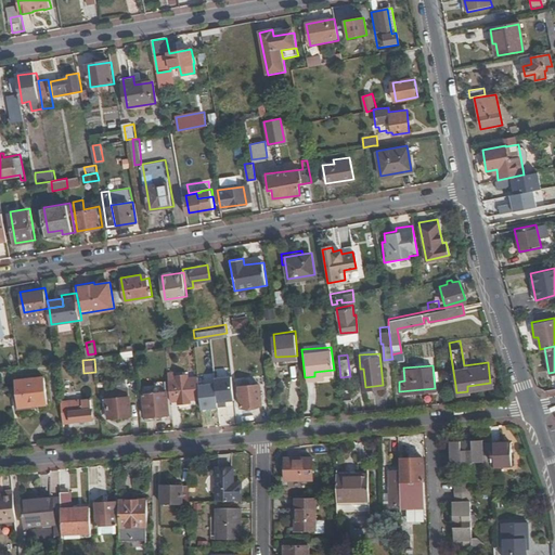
[(201,395),(198,374),(188,374),(186,371),(179,369),(168,369),(171,398),(178,397),(179,399),(191,399),(192,395),(201,395)]
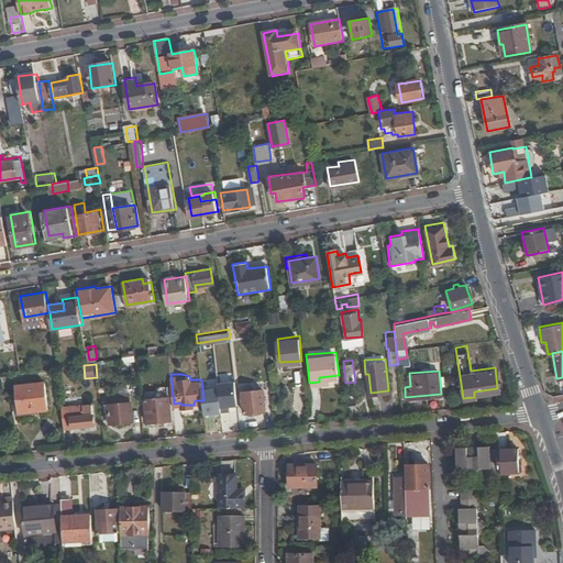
[(46,378),(15,382),(19,409),(19,410),(50,407),(46,378)]
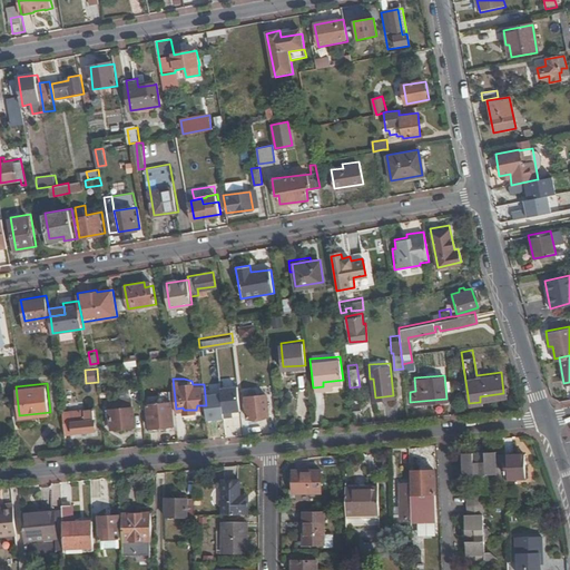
[(298,405),(297,390),(284,391),(285,399),(275,400),(276,411),(295,410),(295,405),(298,405)]
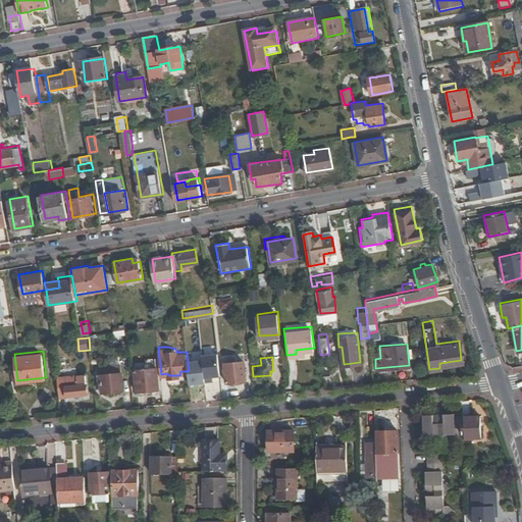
[(246,358),(225,360),(227,380),(247,378),(246,358)]
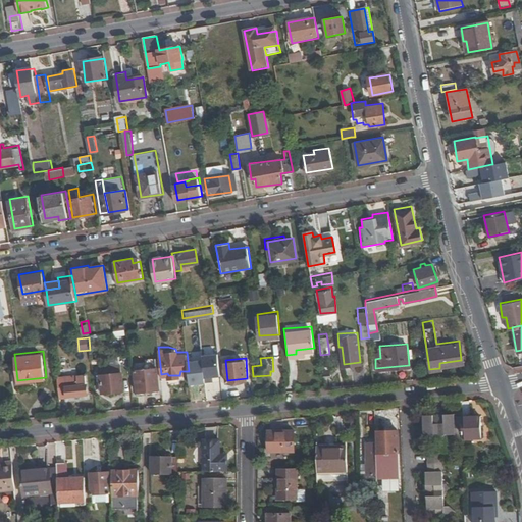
[(328,358),(321,360),(323,375),(330,374),(328,358)]
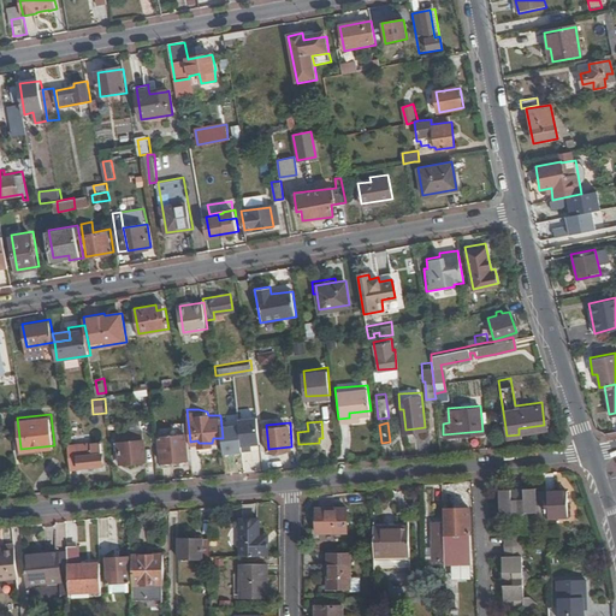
[(122,438),(146,436),(146,428),(122,431),(122,438)]
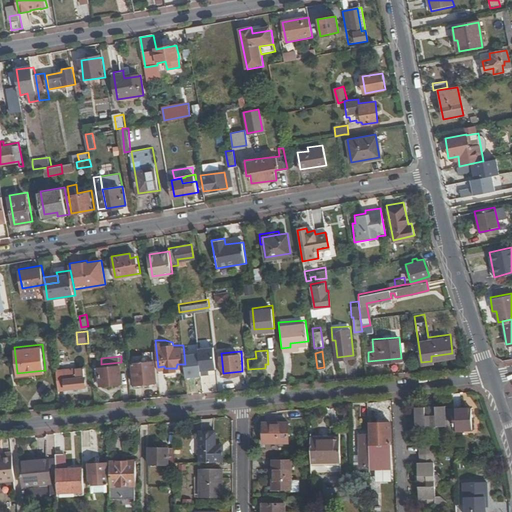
[(156,356),(134,359),(136,380),(158,378),(156,356)]
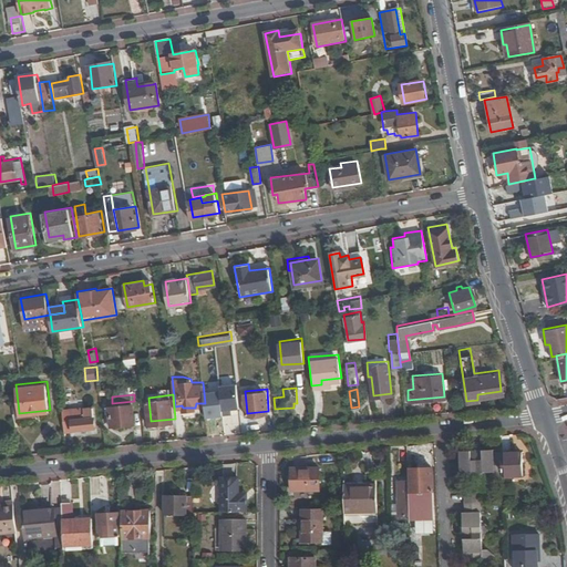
[(234,395),(219,397),(220,415),(235,414),(234,395)]
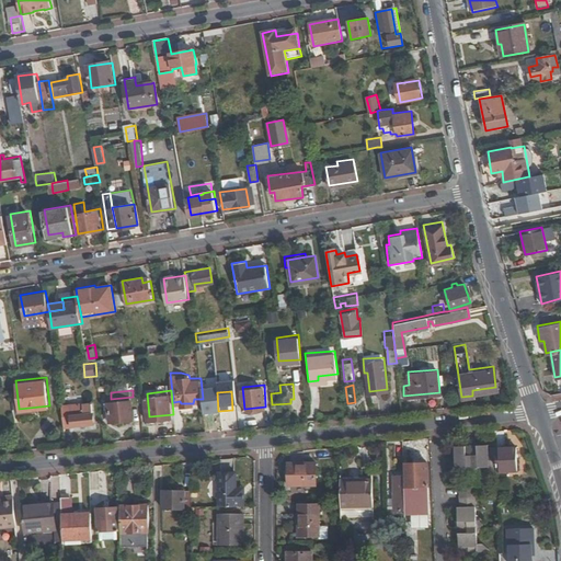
[(135,416),(133,397),(111,399),(107,399),(110,419),(135,416)]
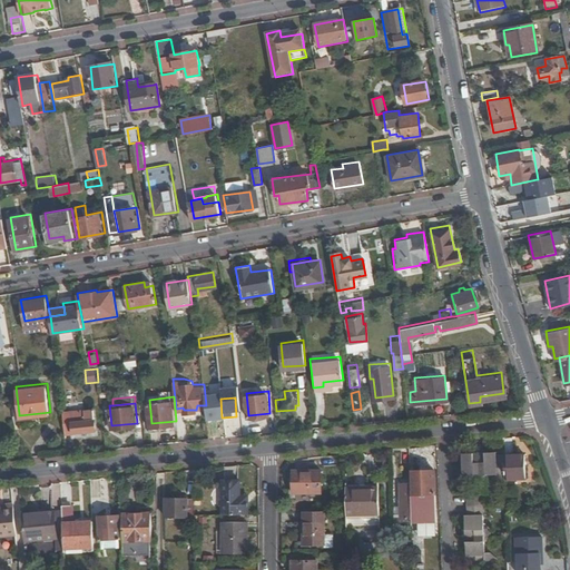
[(64,416),(66,431),(97,428),(94,406),(85,408),(86,415),(72,416),(72,414),(64,416)]
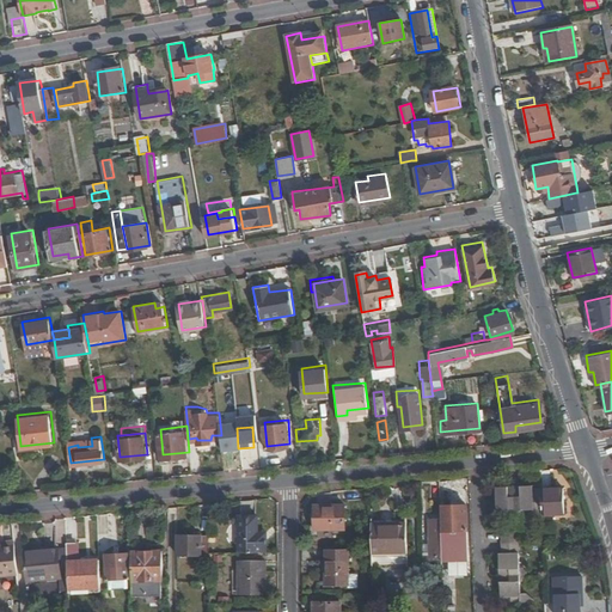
[(563,510),(562,485),(540,485),(530,485),(531,483),(495,484),(496,509),(508,508),(510,512),(518,512),(520,507),(531,508),(531,510),(540,510),(563,510)]
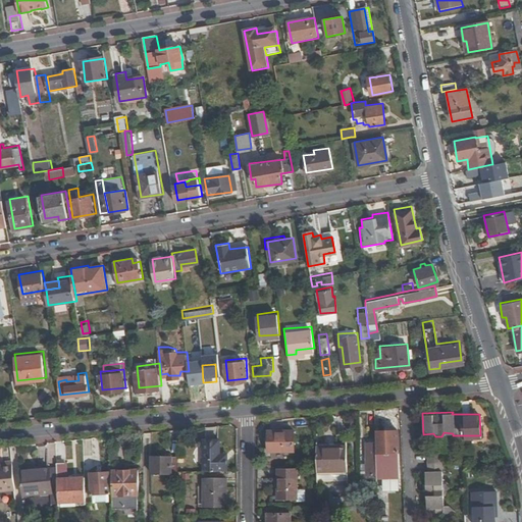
[(294,426),(267,427),(267,435),(267,448),(283,448),(295,448),(294,426)]
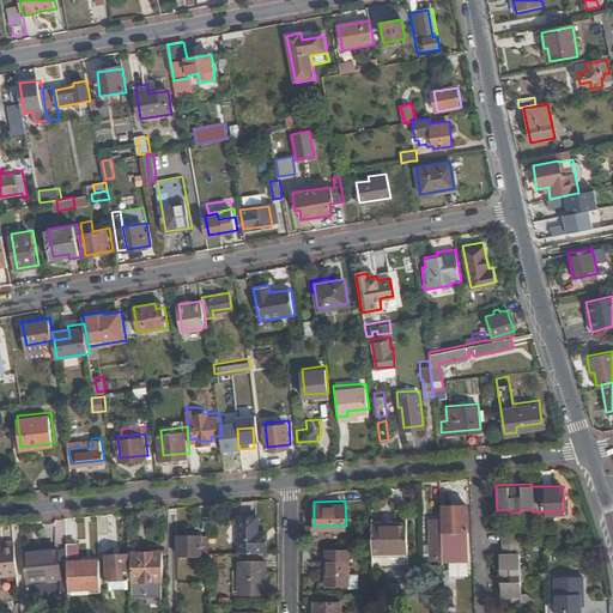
[(467,530),(466,502),(441,502),(442,528),(461,528),(461,530),(467,530)]
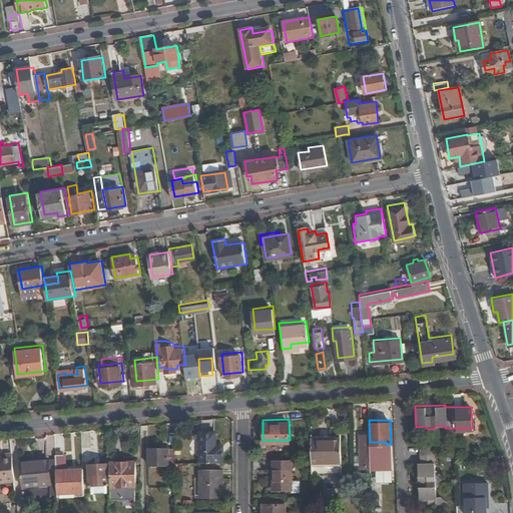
[(263,428),(258,428),(258,446),(279,446),(279,440),(263,440),(263,428)]
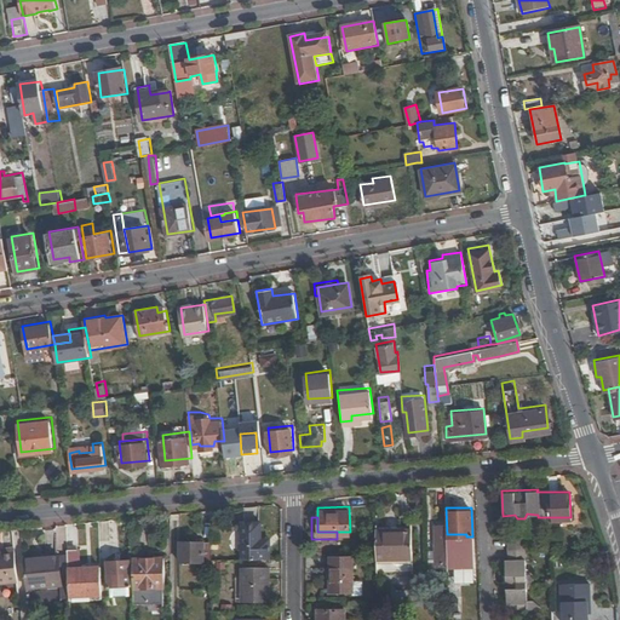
[(262,518),(242,518),(242,556),(270,555),(270,541),(264,541),(264,535),(262,535),(262,518)]
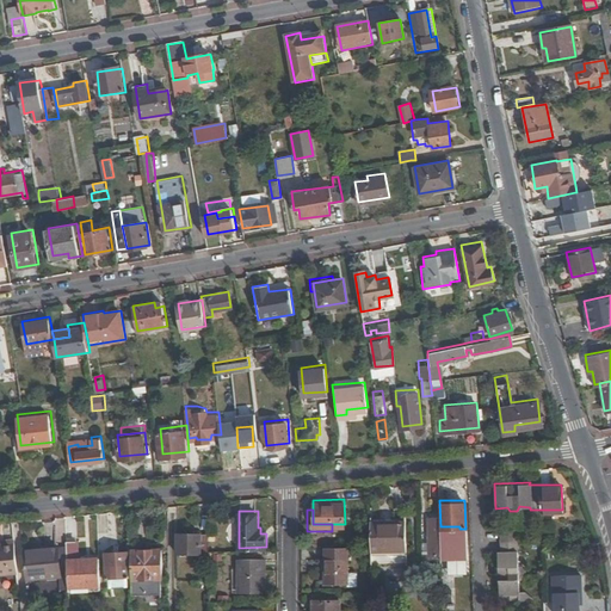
[(439,512),(429,513),(430,547),(430,553),(440,553),(439,512)]
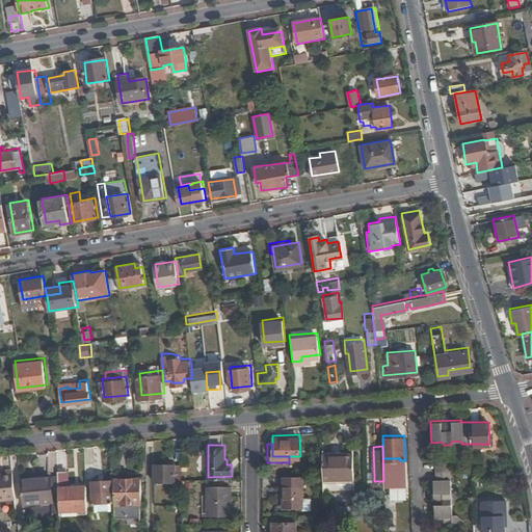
[(355,458),(355,456),(323,456),(324,482),(356,481),(356,477),(355,458)]
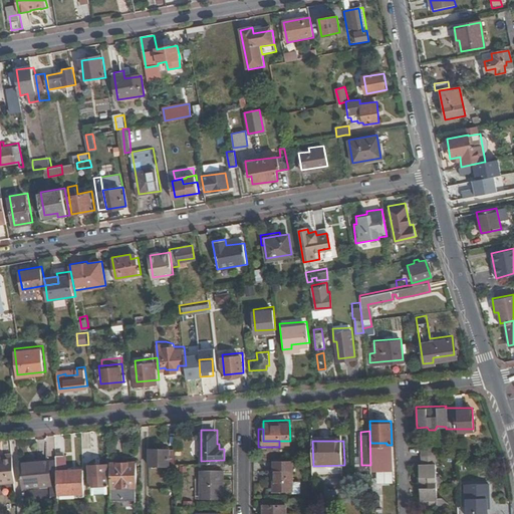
[(435,441),(420,441),(421,463),(418,463),(419,485),(419,498),(427,498),(427,502),(434,502),(442,507),(448,499),(441,494),(437,494),(436,486),(440,483),(440,477),(436,475),(435,441)]
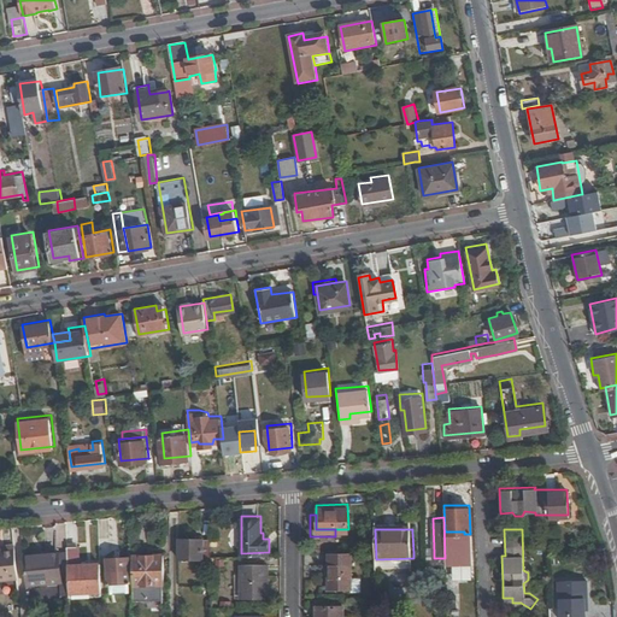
[(211,553),(211,534),(178,535),(180,554),(211,553)]
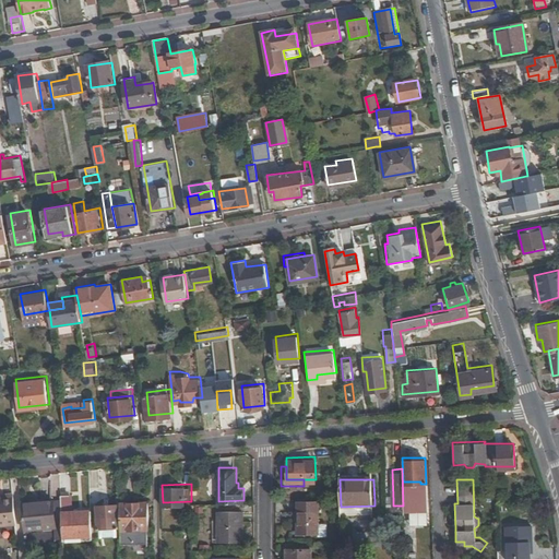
[(0,495),(0,494),(0,521),(18,520),(14,489),(6,490),(7,495),(0,495)]
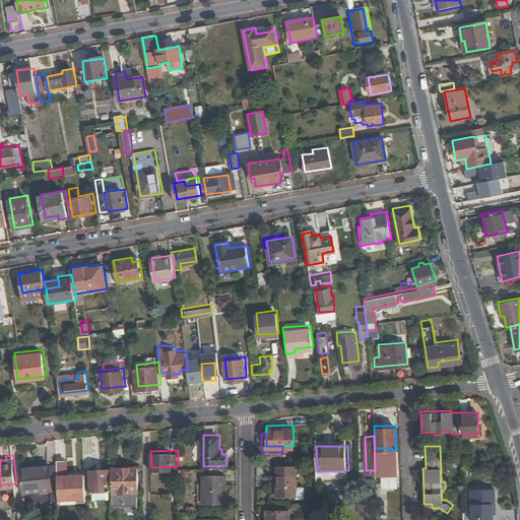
[(66,456),(58,457),(60,495),(86,495),(85,471),(67,472),(66,456)]
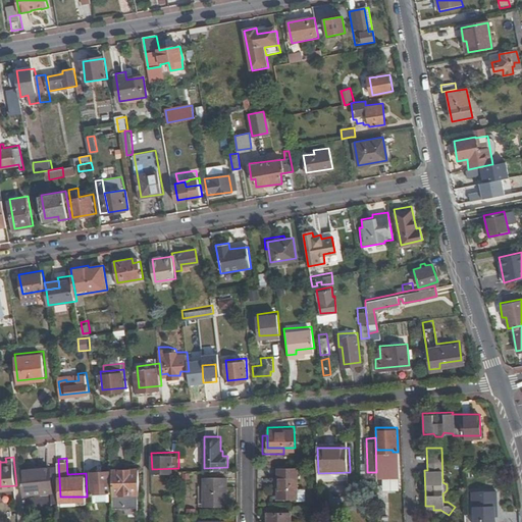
[(53,487),(51,464),(21,468),(23,490),(53,487)]
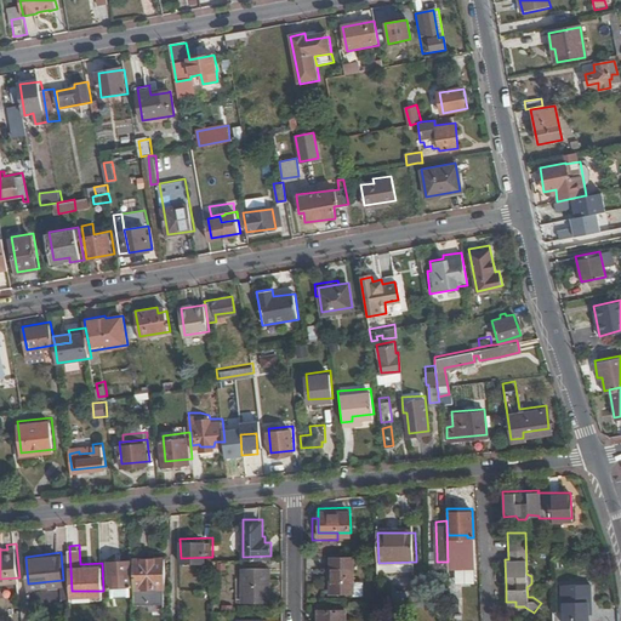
[(165,553),(134,553),(134,584),(164,584),(165,584),(165,553)]
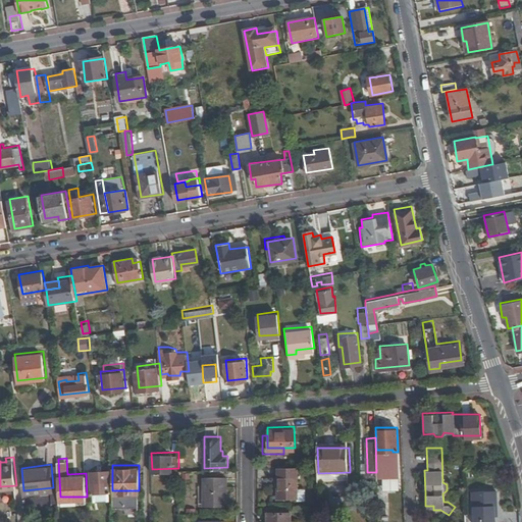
[(110,467),(91,467),(91,489),(110,489),(110,467)]
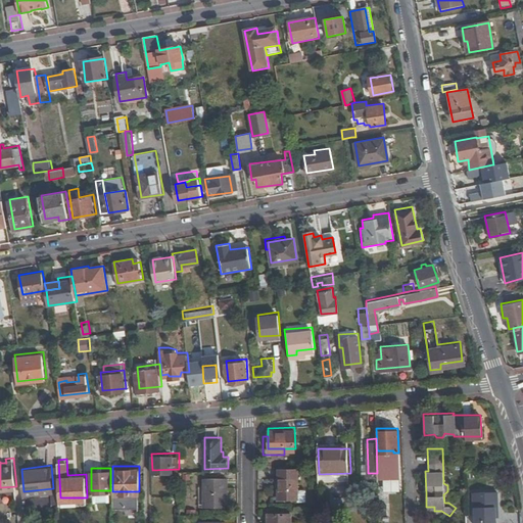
[(298,468),(279,468),(279,470),(279,490),(294,490),(298,490),(298,468)]
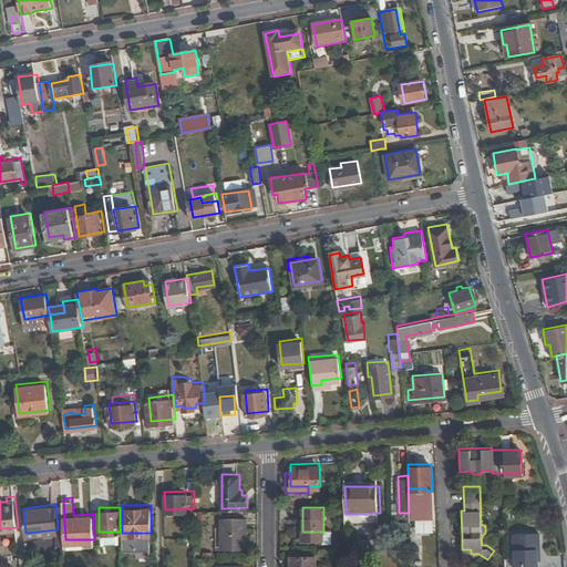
[(302,509),(297,509),(297,536),(319,536),(319,532),(302,532),(302,509)]
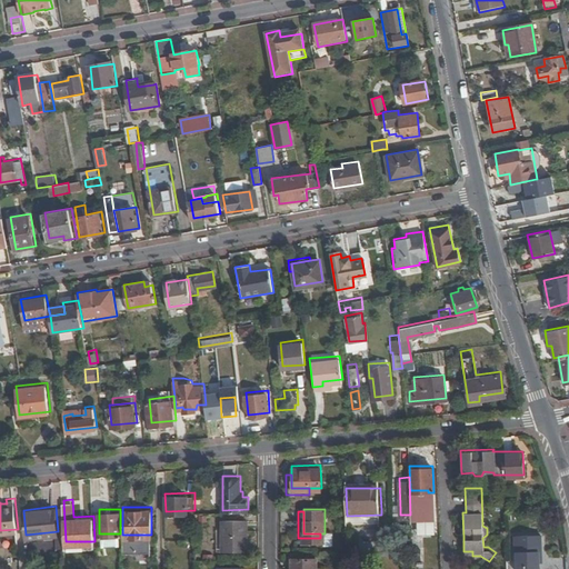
[(246,515),(220,515),(219,548),(246,548),(246,515)]
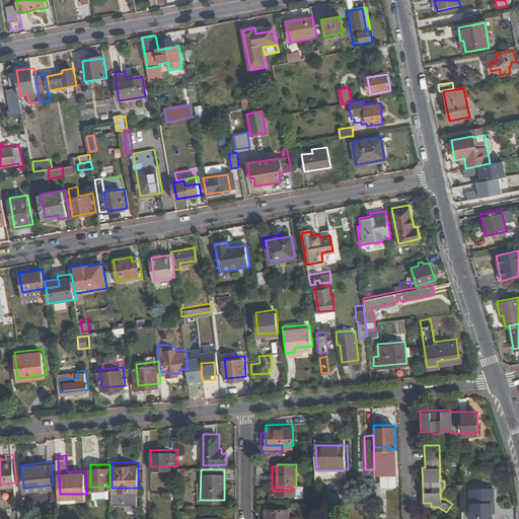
[(174,501),(174,470),(164,470),(164,484),(167,484),(167,501),(174,501)]
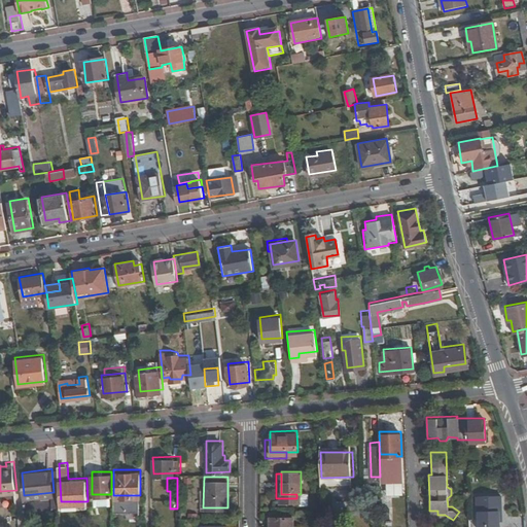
[(500,491),(477,492),(478,526),(499,526),(499,518),(501,518),(500,491)]
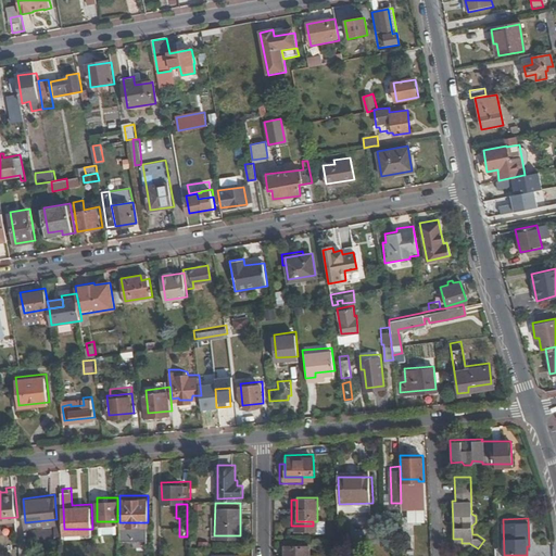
[(147,522),(119,522),(121,532),(121,535),(147,535),(147,522)]
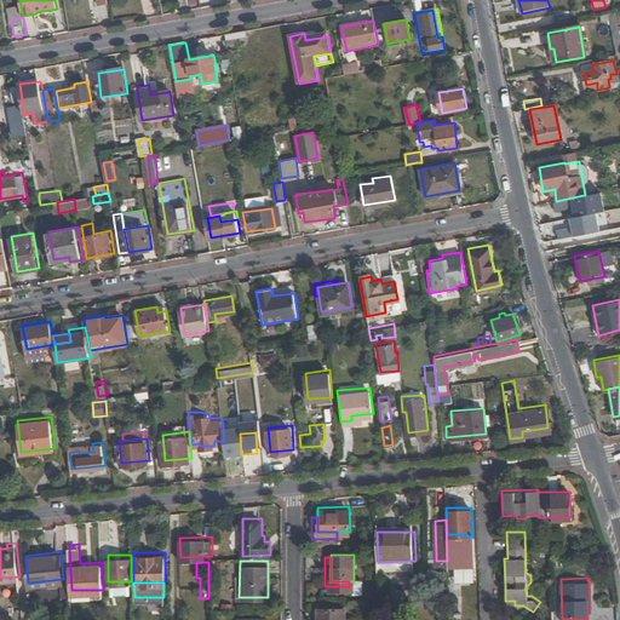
[(461,591),(449,592),(449,608),(461,607),(461,591)]
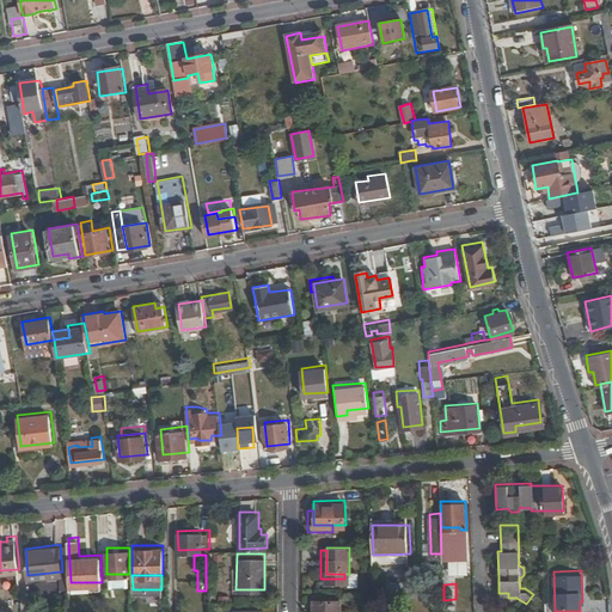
[(338,611),(340,597),(312,597),(312,611),(338,611)]
